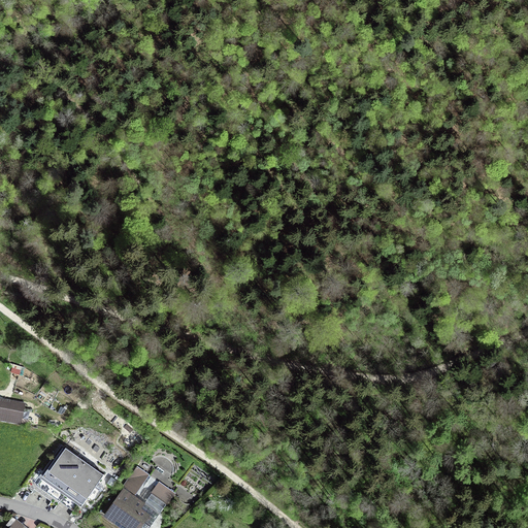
[(0,421),(22,426),(26,403),(5,399),(6,398),(0,396),(0,421)]
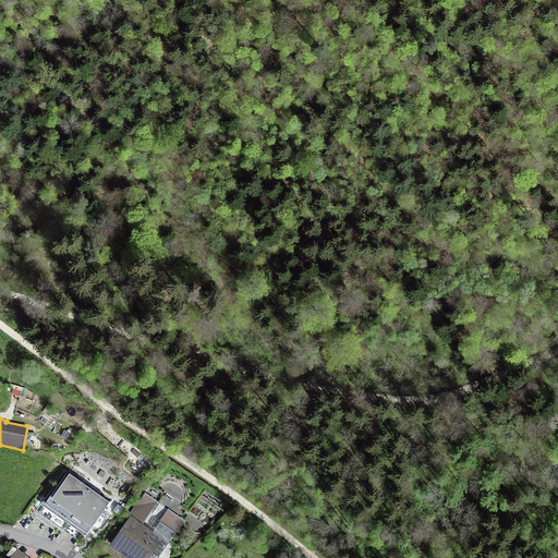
[(109,501),(68,473),(47,504),(88,533),(102,511),(109,501)]
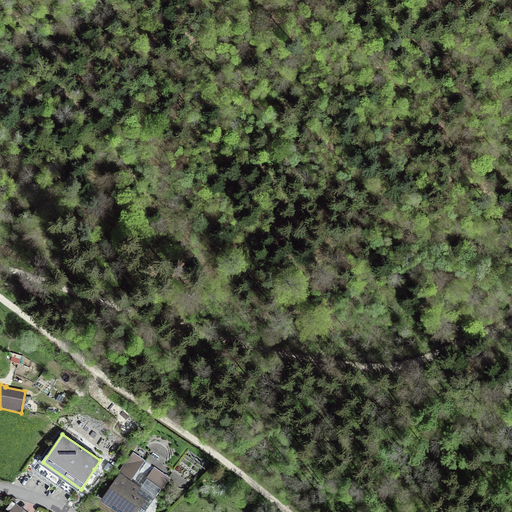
[(120,471),(132,479),(144,460),(133,453),(120,471)]
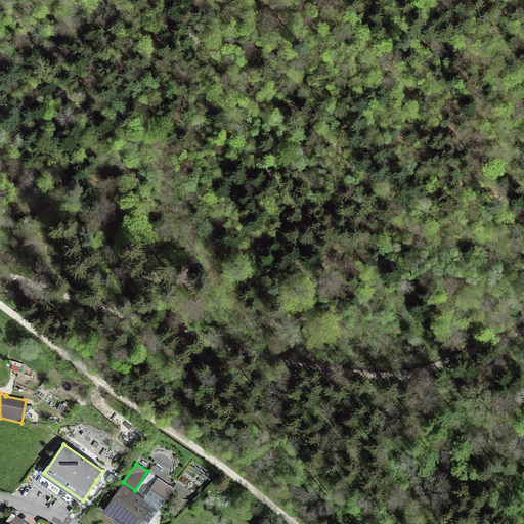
[(173,490),(158,480),(150,490),(151,491),(166,500),(173,490)]
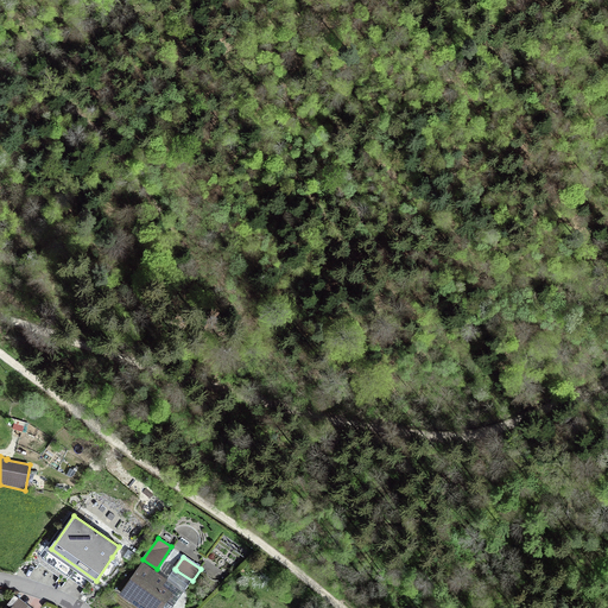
[(183,591),(156,572),(141,563),(122,591),(132,597),(132,600),(130,602),(139,607),(160,607),(165,601),(173,607),(183,591)]
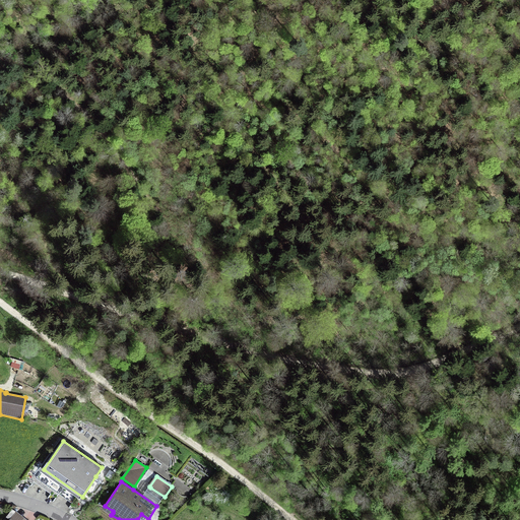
All buildings are outlined.
